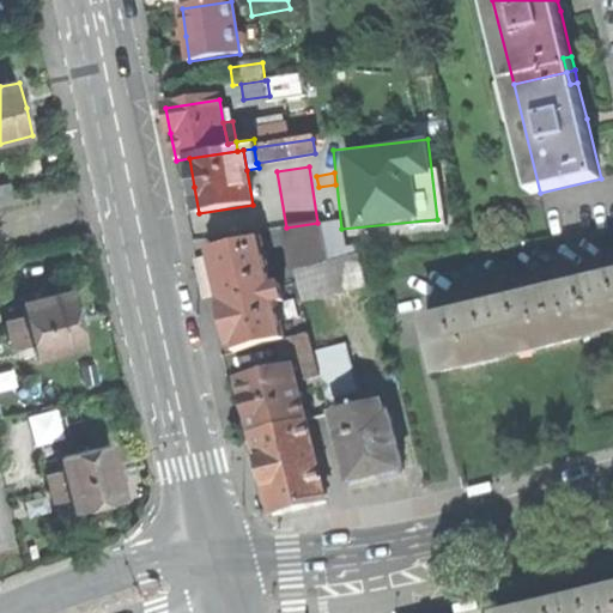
[(0,187),(0,204),(13,201),(11,186),(0,187)]
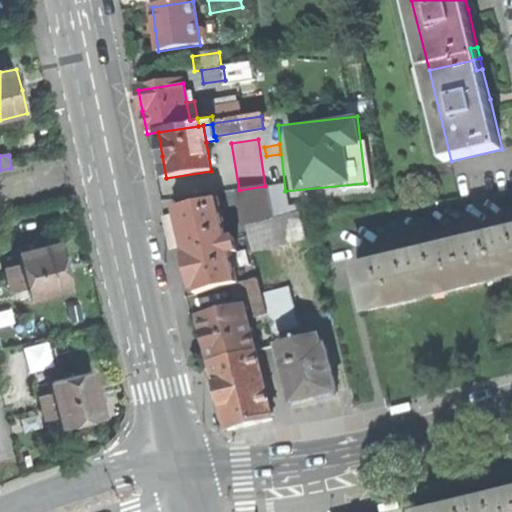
[(238,190),(247,227),(272,220),(266,186),(265,186),(239,190),(238,190)]
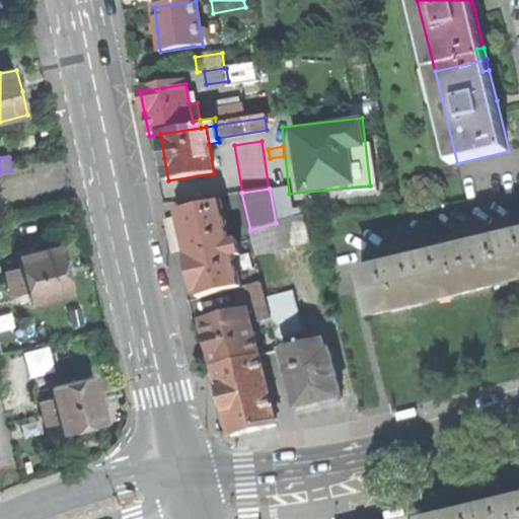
[(197,293),(199,298),(236,290),(242,288),(234,257),(241,256),(238,242),(231,243),(221,204),(177,214),(186,247),(188,257),(186,258),(195,294),(197,293)]
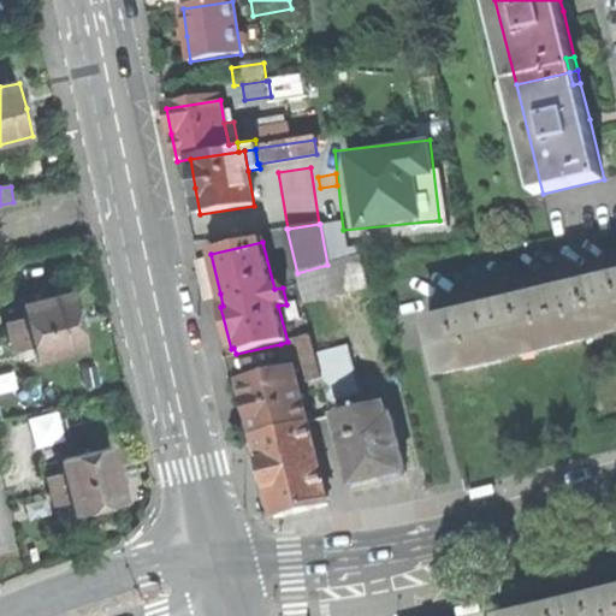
[(297,273),(304,304),(371,288),(362,255),(327,265),(297,273)]
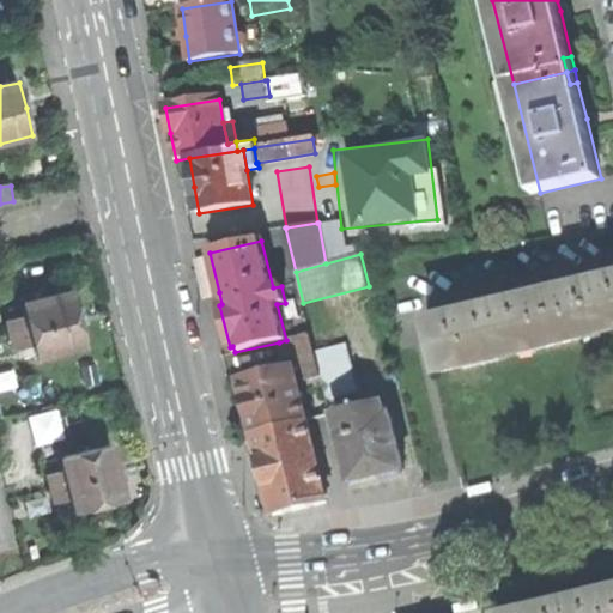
[(607,280),(590,284),(592,291),(551,302),(560,345),(584,339),(584,337),(612,329),(612,285),(608,287),(607,280)]
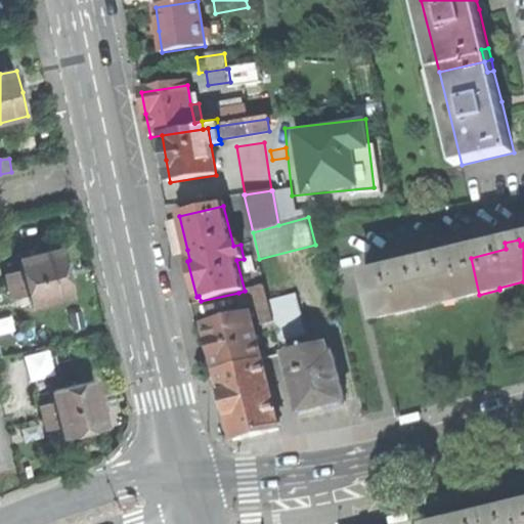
[(31,294),(34,305),(74,295),(69,273),(62,250),(23,259),(25,270),(10,274),(15,297),(31,294)]
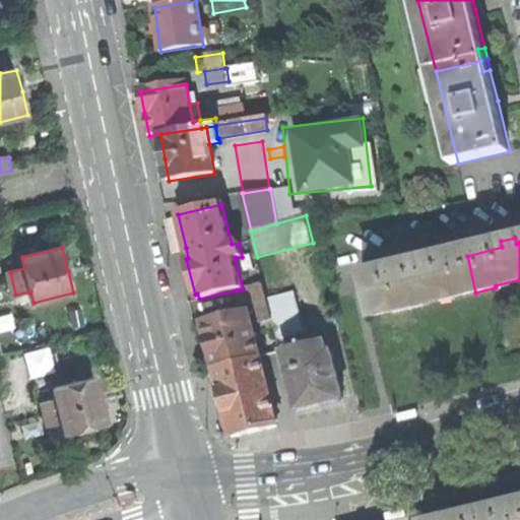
[(475,293),(467,256),(433,264),(431,257),(416,260),(417,267),(363,279),(372,317),(394,312),(394,310),(423,303),(454,296),(455,298),(475,293)]
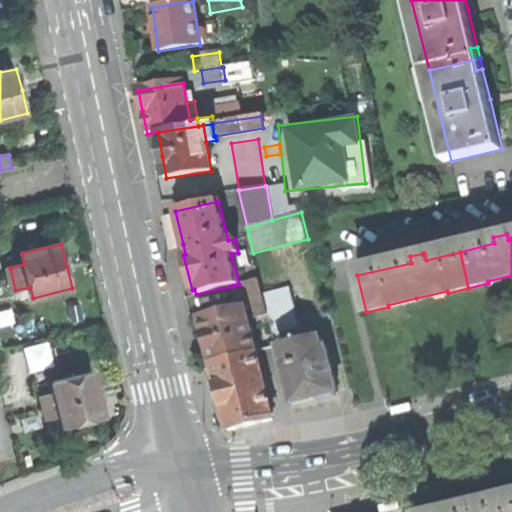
[(268,315),(260,279),(239,284),(233,286),(236,300),(247,297),(247,298),(252,297),(257,318),(268,315)]
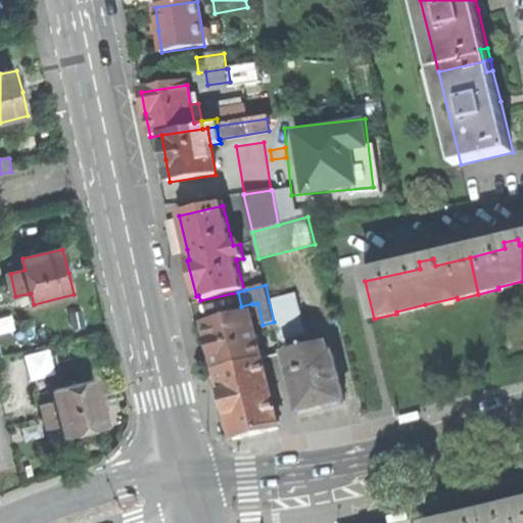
[(296,292),(271,297),(280,336),(305,331),(296,292)]
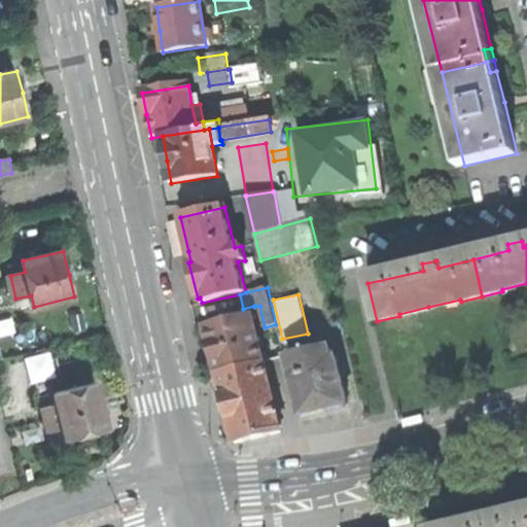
[(224,316),(226,324),(237,321),(235,313),(224,316)]
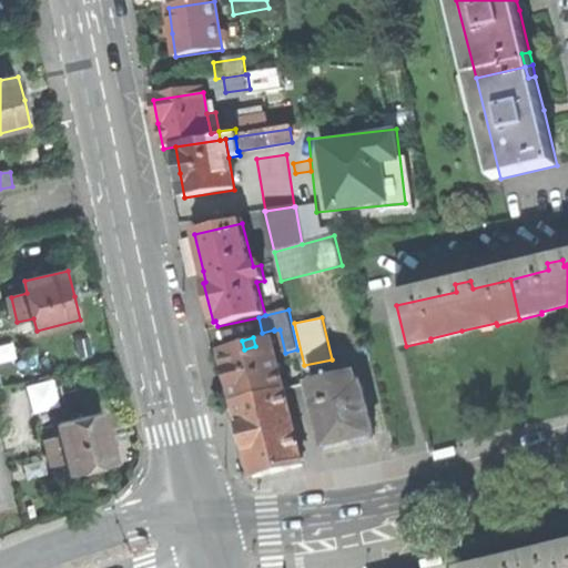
[(236,402),(284,389),(272,342),(255,346),(244,350),(224,354),(230,376),(236,402)]
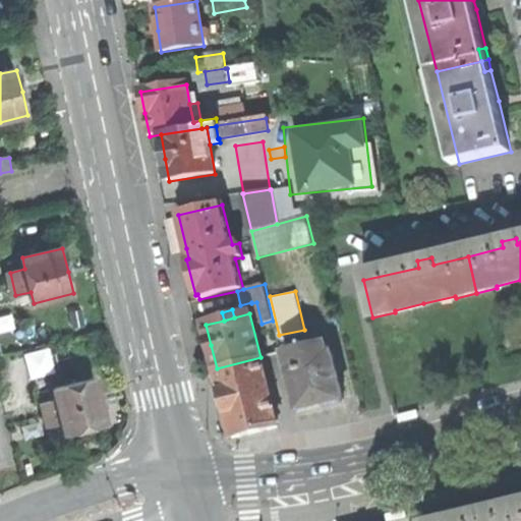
[(284,352),(299,411),(321,406),(344,400),(332,353),(329,354),(326,342),(284,352)]
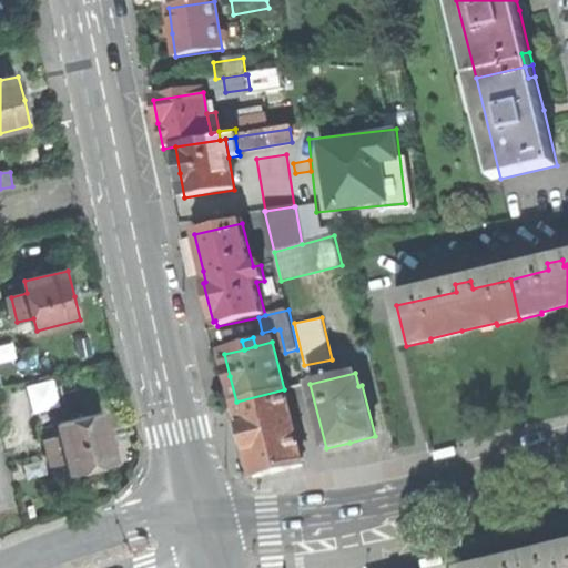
[(30,409),(59,405),(54,378),(26,383),(30,409)]
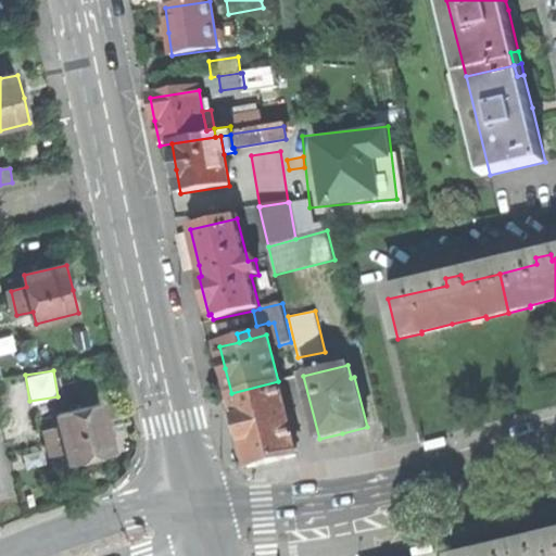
[(297,456),(278,381),(231,393),(239,428),(249,468),(297,456)]
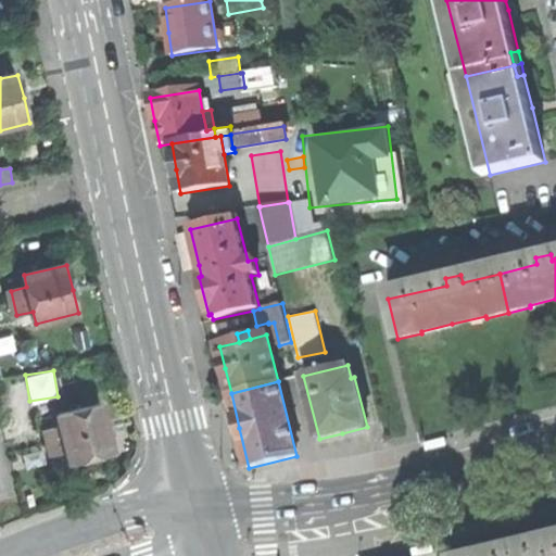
[(71,452),(73,463),(114,453),(108,428),(102,405),(60,415),(63,427),(46,431),(52,456),(71,452)]
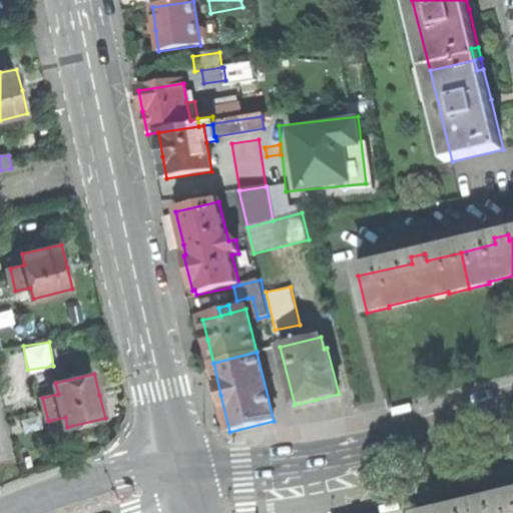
[(393,407),(395,415),(416,410),(414,402),(397,406),(393,407)]
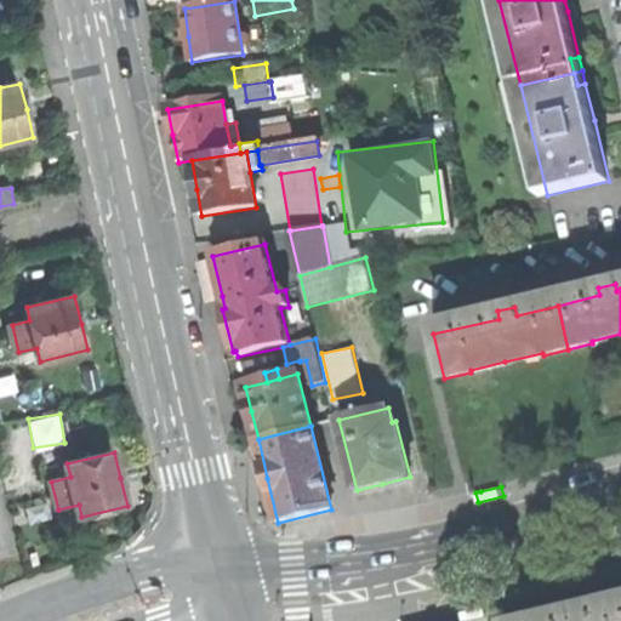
[(494,615),(493,605),(467,611),(469,620),(489,616),(494,615)]
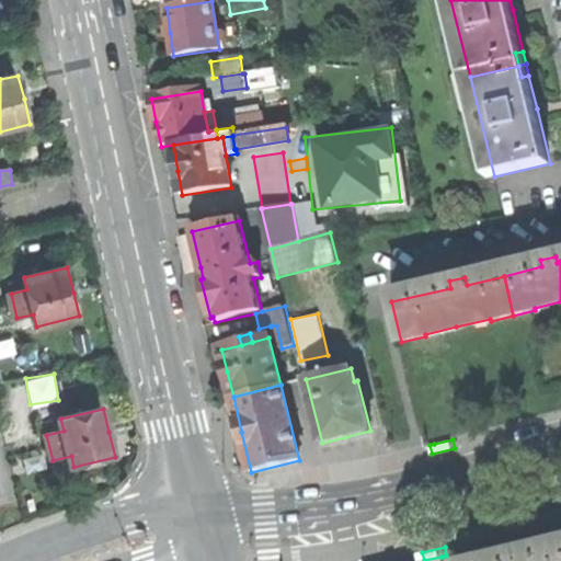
[(560,560),(560,548),(530,556),(529,549),(521,551),(514,552),(515,559),(505,560),(560,560)]
